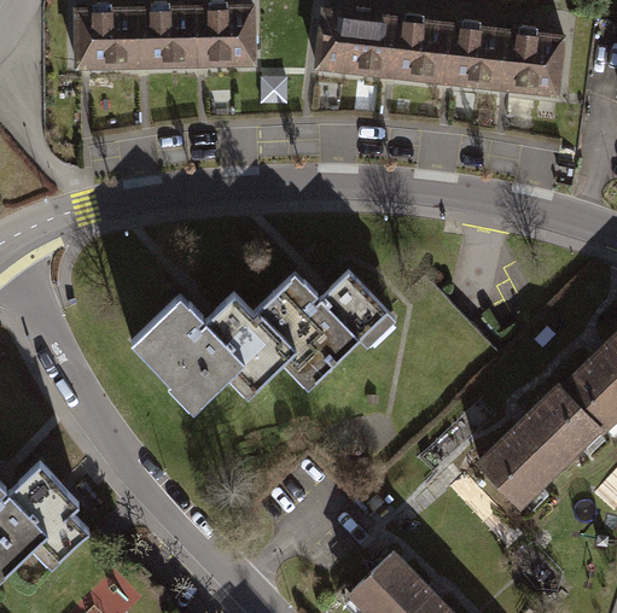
[(254,3),(71,7),(74,71),(255,68),(254,3)]
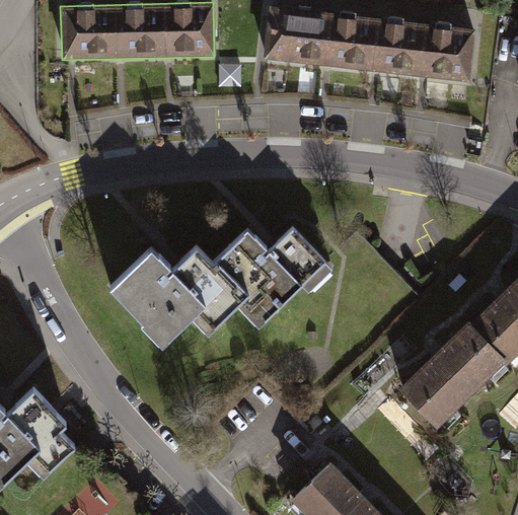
[(476,28),(269,5),(263,60),(470,82),(476,28)]
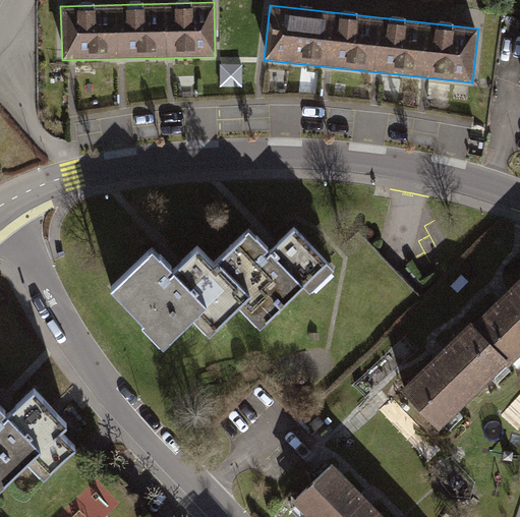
[(146,245),(100,289),(162,353),(192,325),(210,342),(239,313),(260,334),(329,268),(292,230),(278,244),(269,251),(245,227),(209,263),(193,247),(183,257),(170,271),(146,245)]
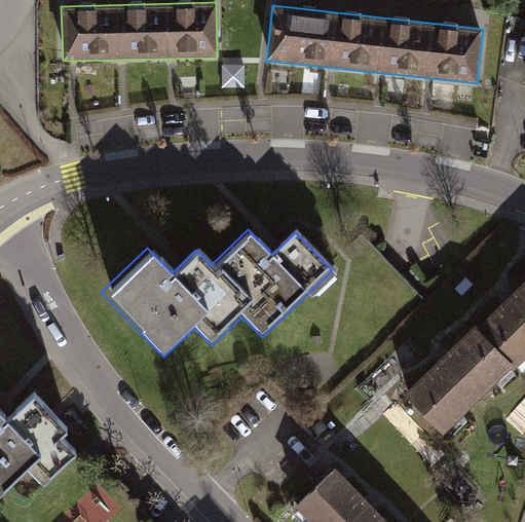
[(475,324),(403,394),(443,435),(511,369),(514,372),(524,361),(524,280),(478,327),(475,324)]
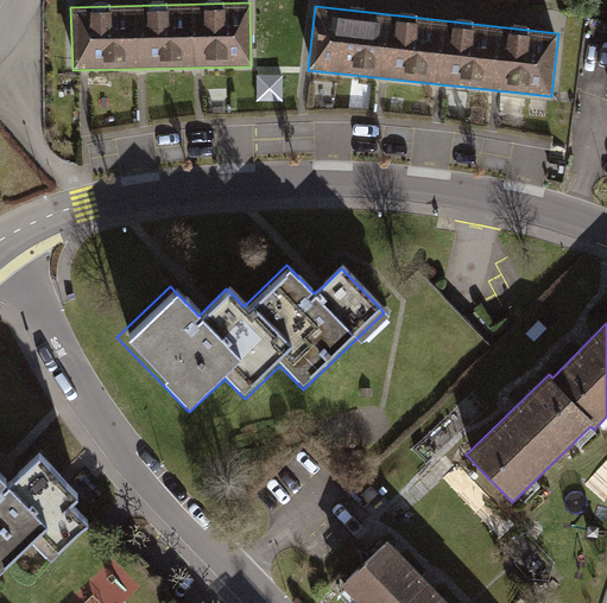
[(0,566),(31,535),(55,559),(93,522),(75,505),(84,494),(44,454),(19,477),(14,482),(0,468),(0,566)]
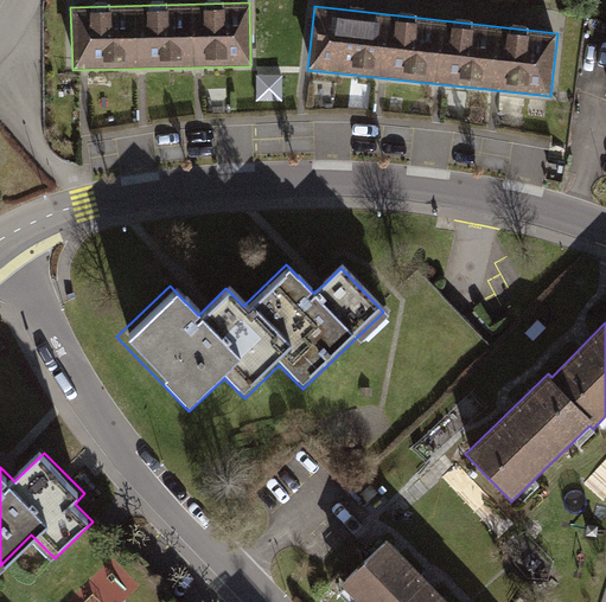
[(447,601),(387,539),(339,586),(355,601),(447,601)]
